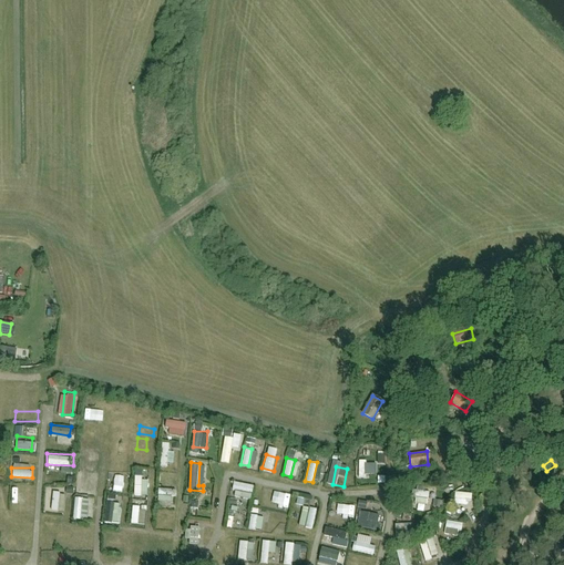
[(535,484),(536,476),(529,474),(527,483),(535,484)]
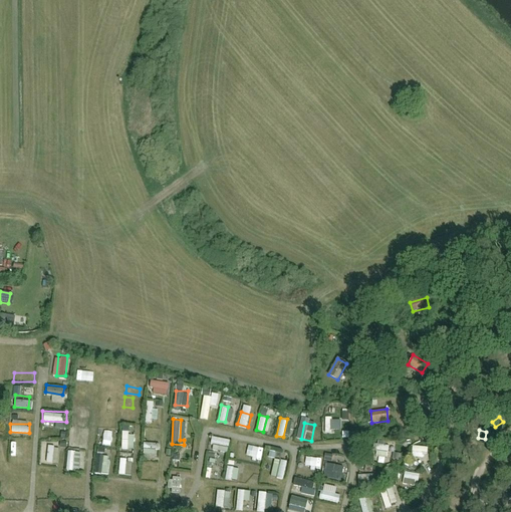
[(210,443),(228,444),(229,437),(210,436),(210,443)]
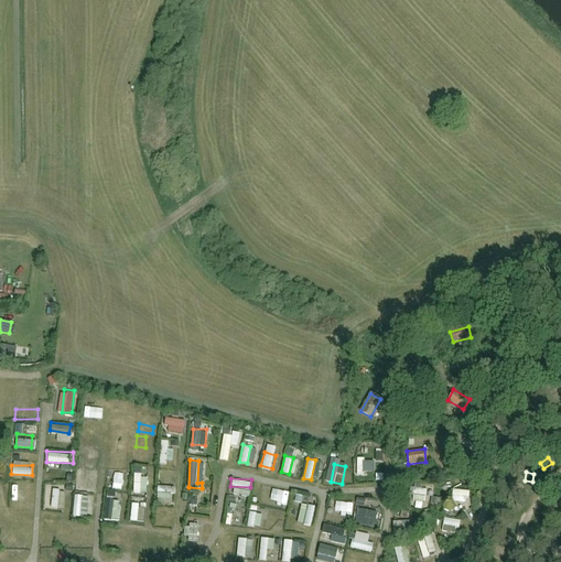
[(158,497),(169,497),(170,486),(158,486),(158,497)]
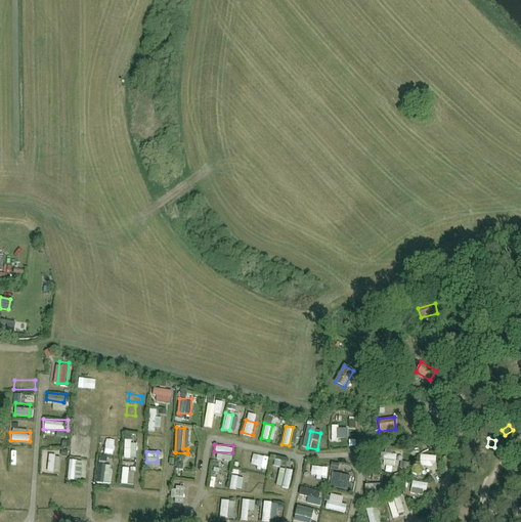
[(264,459),(255,457),(254,466),(248,465),(245,482),(260,484),(264,459)]
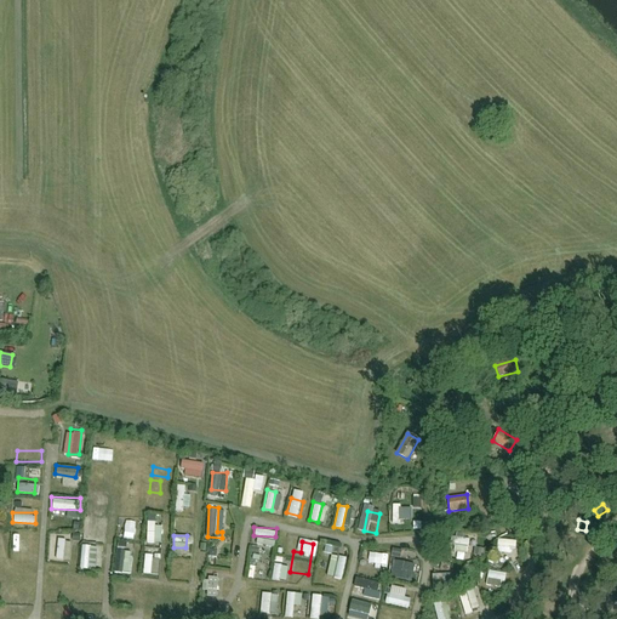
[(498,549),(518,552),(519,545),(500,541),(498,549)]
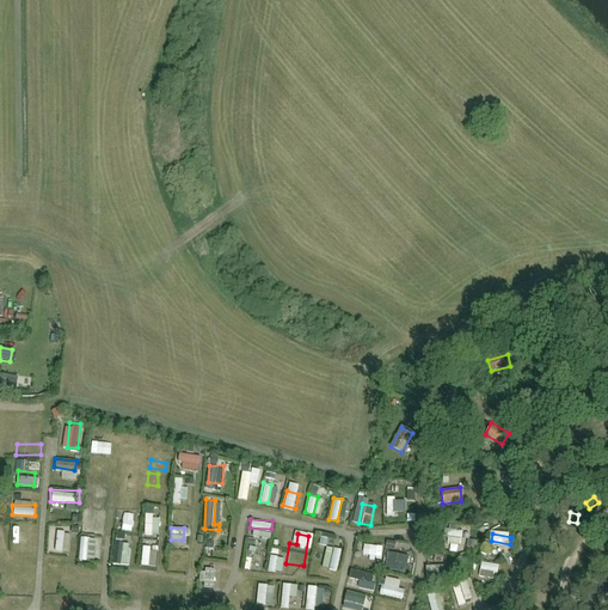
[(30,548),(31,535),(13,535),(12,548),(30,548)]
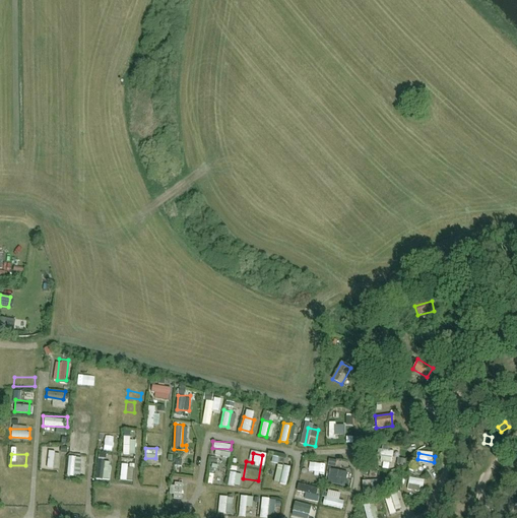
[(67,472),(79,473),(79,455),(68,455),(67,472)]
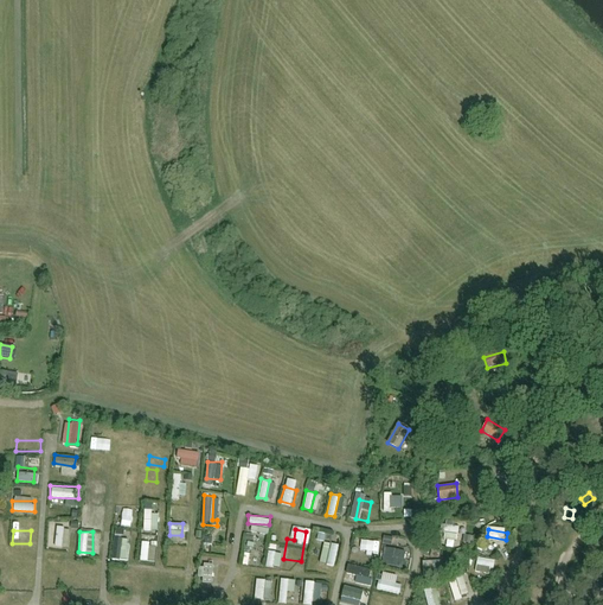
[(128,560),(128,537),(114,537),(114,560),(128,560)]
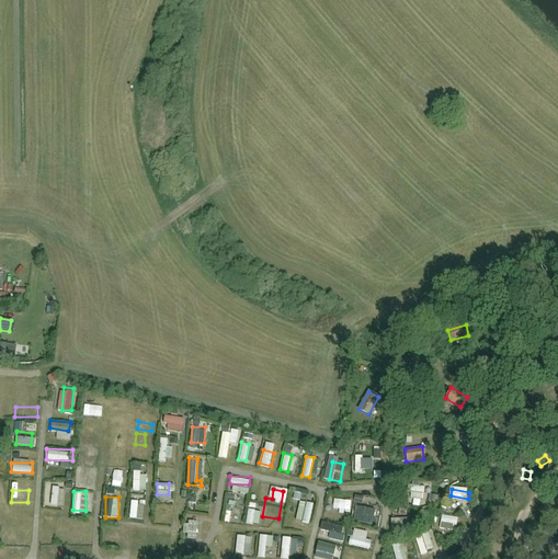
[(331,497),(331,509),(346,509),(348,497),(331,497)]
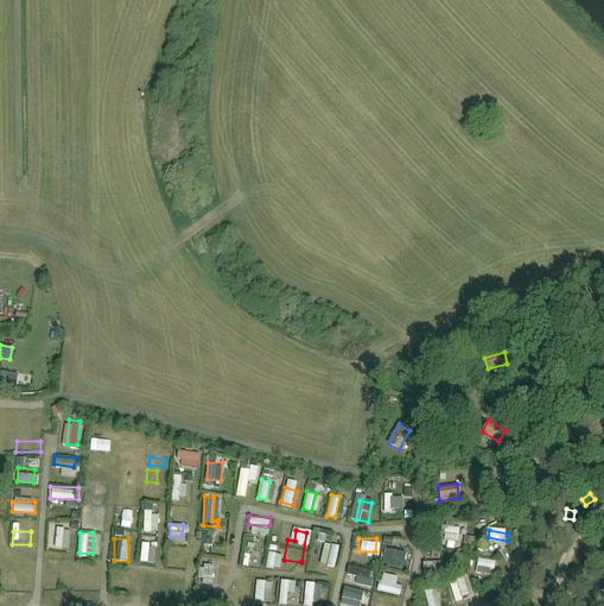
[(324,542),(320,562),(336,565),(339,544),(324,542)]
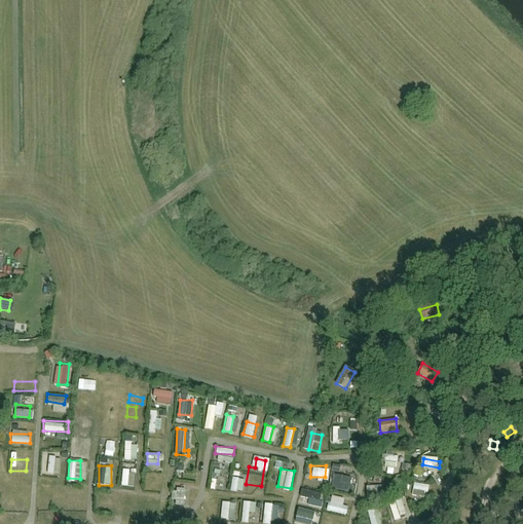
[(222,486),(224,475),(214,474),(213,485),(222,486)]
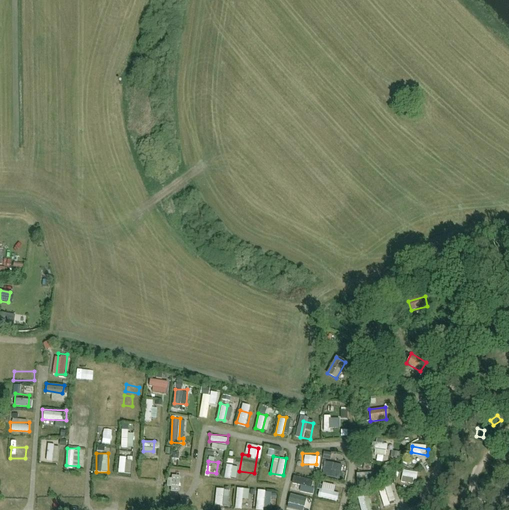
[(225,463),(223,477),(236,479),(238,465),(225,463)]
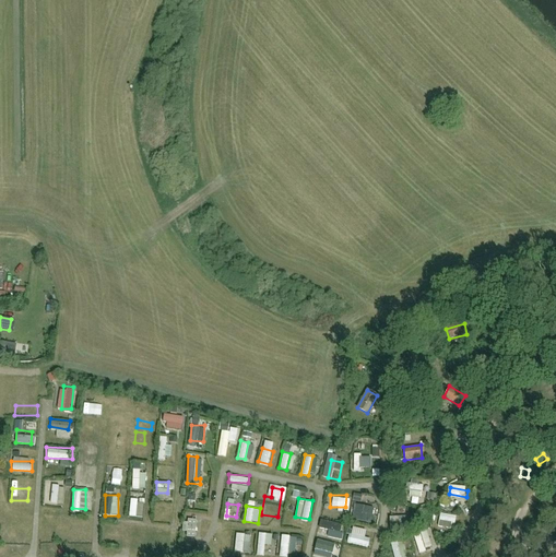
[(439,526),(454,530),(458,519),(442,516),(439,526)]
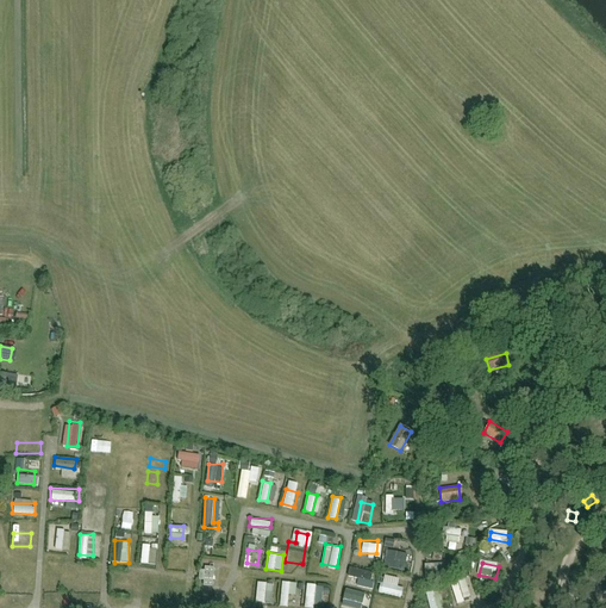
[(66,576),(93,577),(94,565),(66,565),(66,576)]
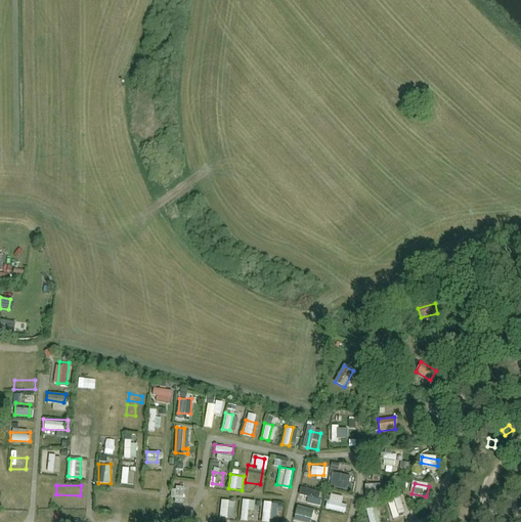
[(181,486),(173,485),(172,502),(180,503),(181,486)]
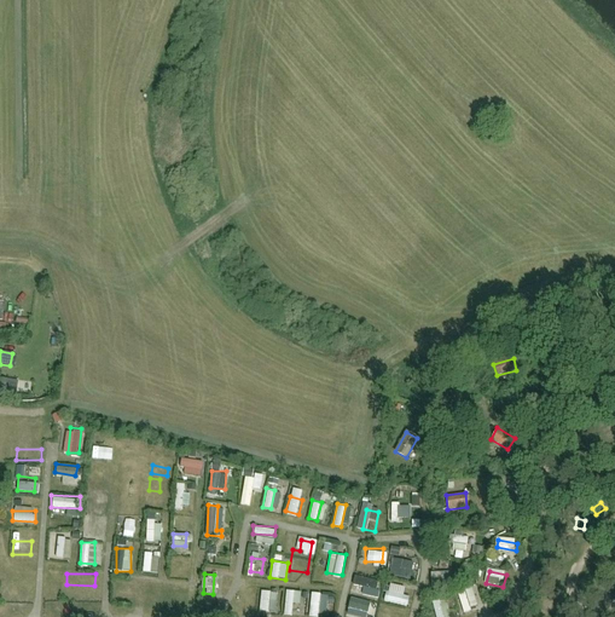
[(354,589),(371,590),(372,576),(354,576),(354,589)]
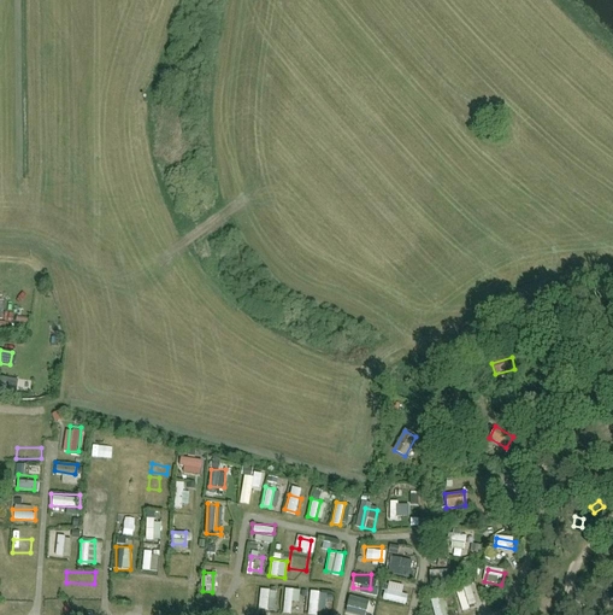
[(5,592),(30,596),(30,589),(6,585),(5,592)]
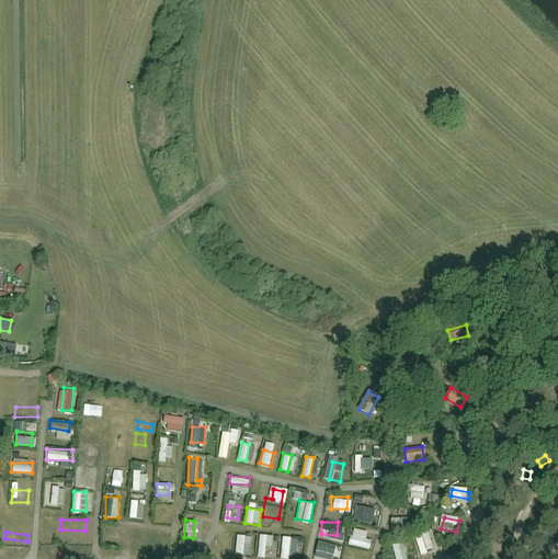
[(423,536),(417,538),(422,558),(429,557),(423,536)]
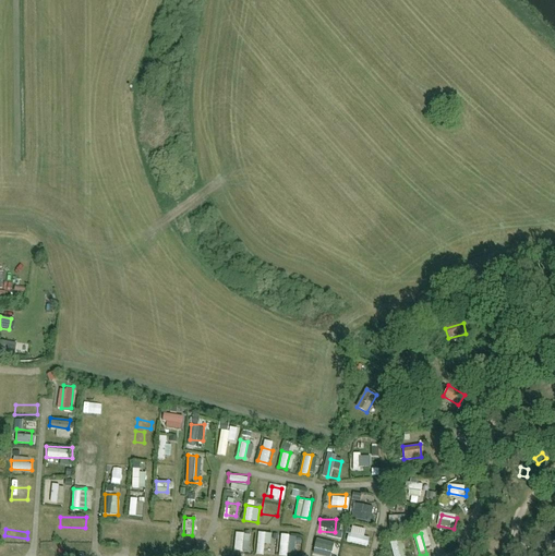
[(368,544),(369,538),(349,534),(348,541),(368,544)]
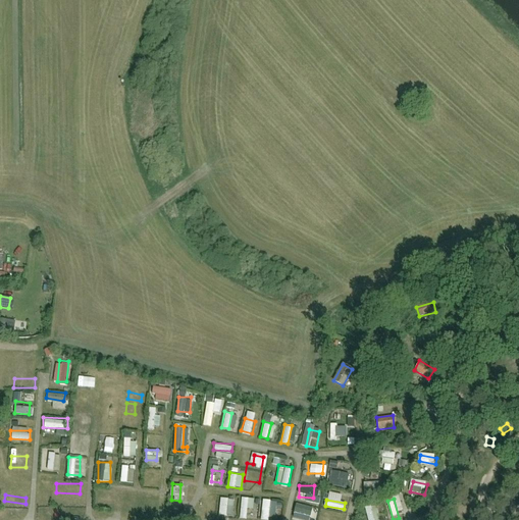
[(367,519),(380,519),(379,515),(373,516),(371,507),(366,508),(367,519)]
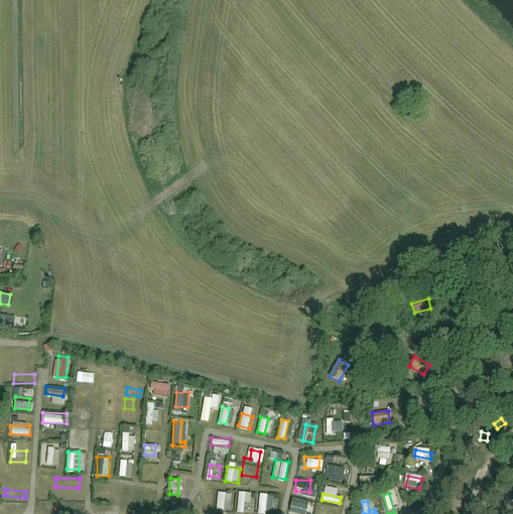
[(456,504),(453,513),(460,513),(463,507),(456,504)]
